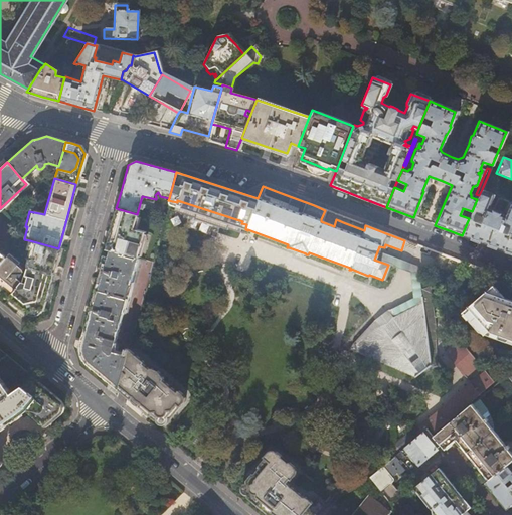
[(511,188),(509,196),(509,198),(510,199),(509,201),(493,195),(493,193),(482,189),(479,195),(477,199),(472,211),(469,218),(462,235),(483,243),(503,250),(511,227),(511,188)]
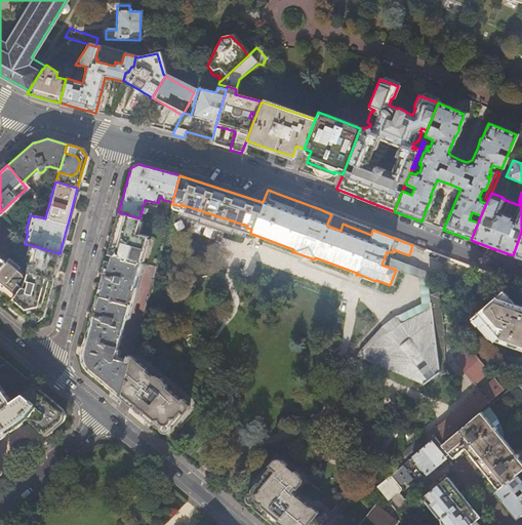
[(139,218),(118,212),(113,233),(107,254),(111,255),(138,263),(146,236),(135,233),(139,218)]
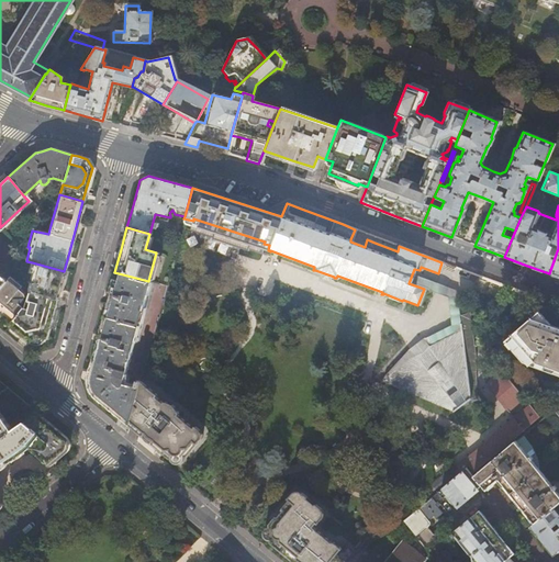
[(558,248),(549,273),(558,277),(558,248)]
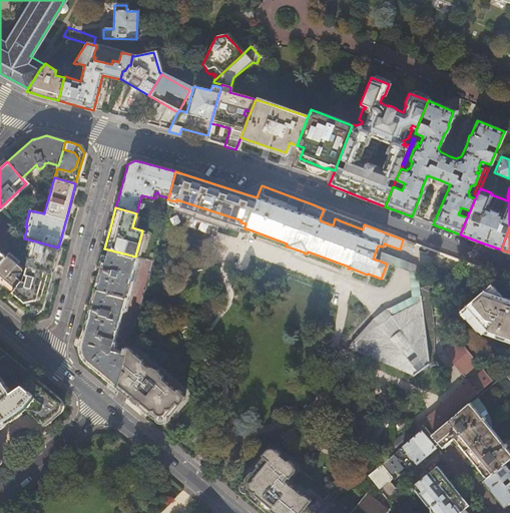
[(54,261),(58,247),(29,239),(27,248),(29,249),(26,264),(27,267),(51,273),(54,261)]
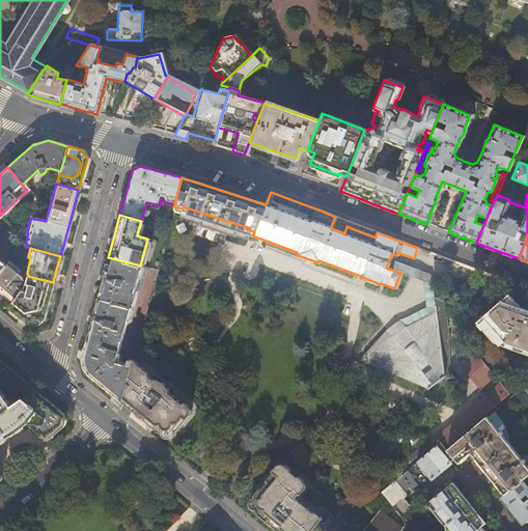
[(141,267),(140,266),(112,258),(108,272),(105,272),(102,281),(94,308),(87,335),(81,355),(81,359),(82,364),(84,369),(87,373),(98,383),(119,401),(131,362),(128,361),(126,366),(114,363),(141,267)]
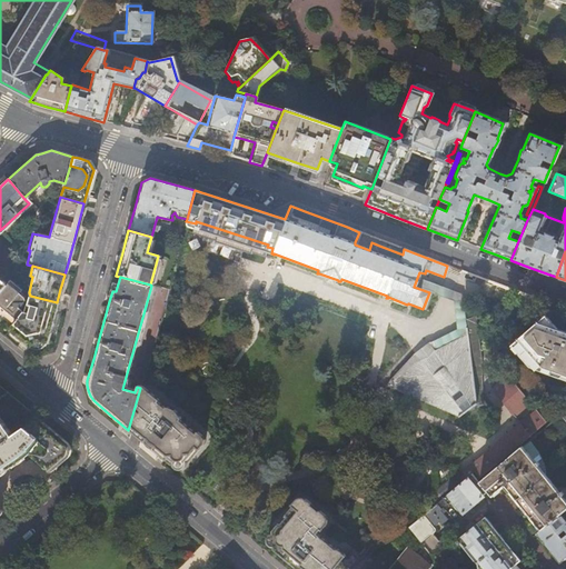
[(5,285),(0,290),(0,325),(7,330),(22,311),(22,310),(18,307),(20,305),(25,299),(23,297),(19,293),(20,291),(8,280),(5,285)]
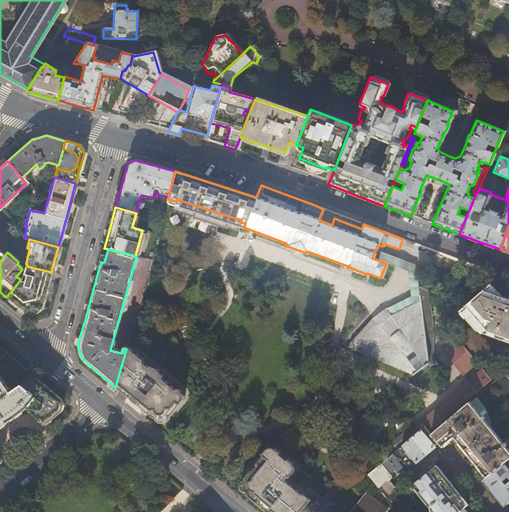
[(41,309),(51,272),(27,266),(24,274),(28,275),(26,281),(20,280),(6,297),(19,307),(25,313),(27,314),(30,314),(34,313),(36,312),(37,311),(39,309),(41,309)]
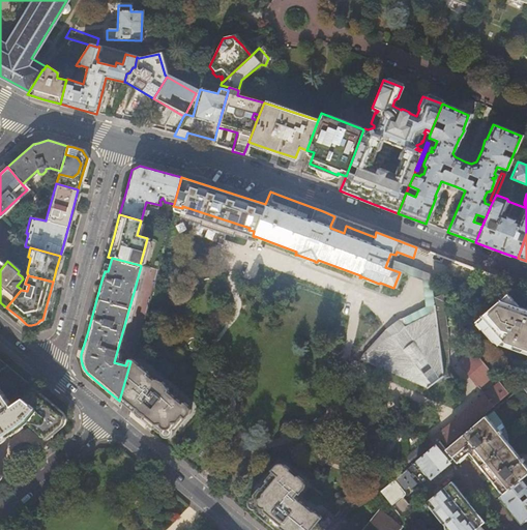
[(492,336),(526,349),(526,314),(516,310),(506,298),(479,321),(492,336)]
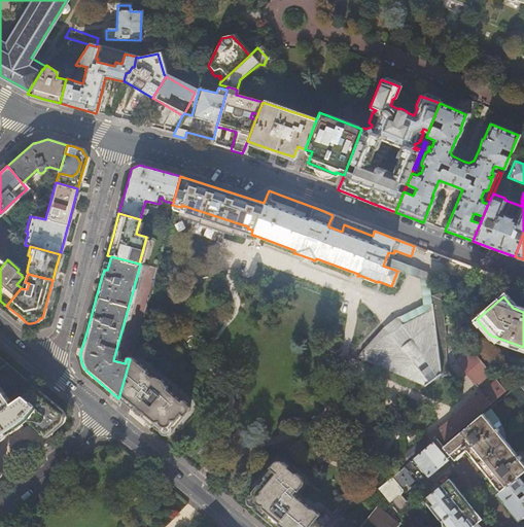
[(421,385),(422,386),(439,374),(437,362),(447,360),(442,320),(443,319),(442,307),(430,309),(429,304),(428,304),(429,309),(399,324),(396,318),(380,330),(361,353),(361,360),(363,360),(422,384),(421,385)]
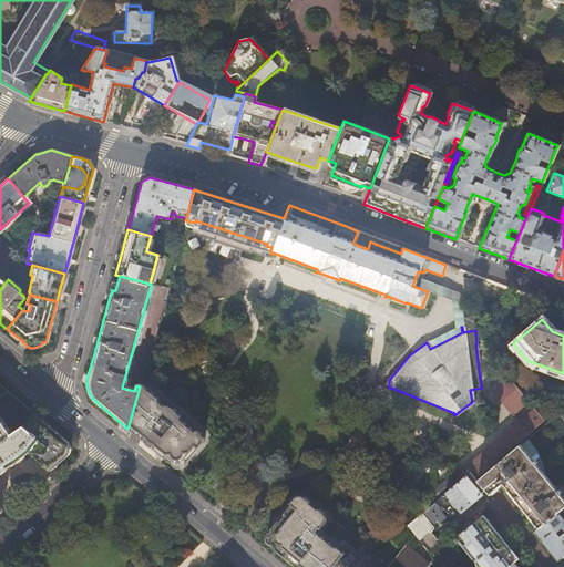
[(488,390),(512,419),(527,406),(527,405),(506,380),(501,384),(499,381),(488,390)]
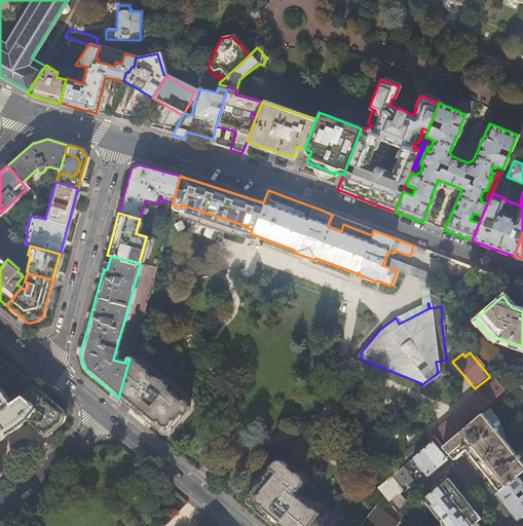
[(129,359),(118,398),(131,408),(132,407),(135,409),(136,410),(138,412),(139,414),(145,419),(149,423),(155,428),(158,427),(158,429),(159,431),(160,433),(162,433),(164,433),(166,433),(167,431),(170,429),(170,427),(172,426),(185,411),(187,409),(187,406),(187,405),(186,403),(181,399),(178,402),(163,389),(164,388),(153,378),(151,377),(150,378),(143,372),(144,370),(129,359)]
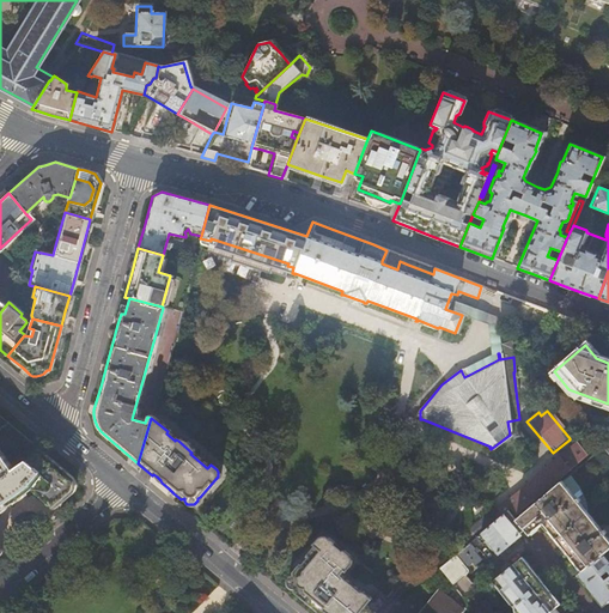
[(491,522),(505,510),(504,510),(506,508),(512,515),(584,455),(586,457),(594,451),(578,432),(571,438),(574,443),(495,508),(486,516),(491,522)]
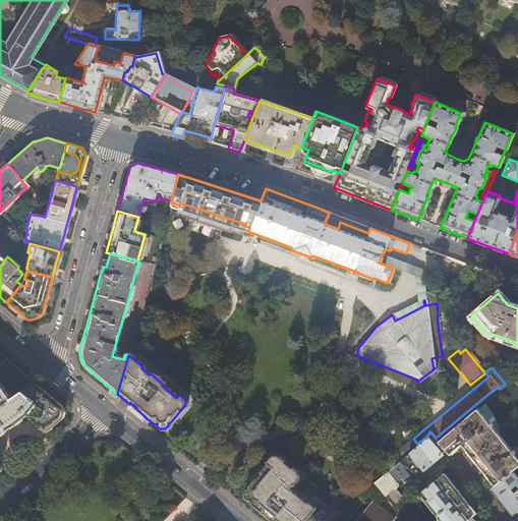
[(61,407),(59,405),(32,383),(8,399),(0,387),(0,432),(24,415),(45,432),(55,423),(61,419),(62,417),(63,414),(63,411),(63,410),(61,407)]
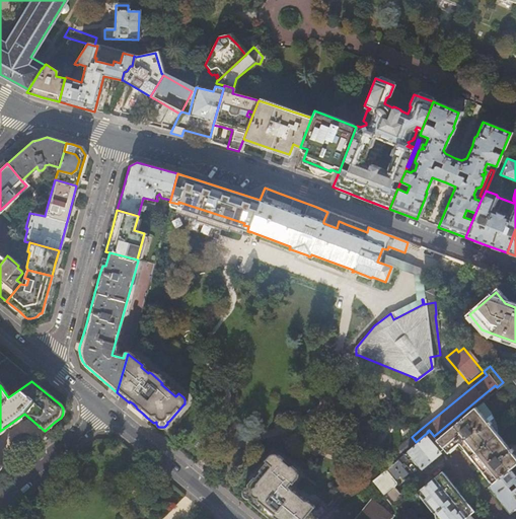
[(189,381),(187,383),(195,391),(197,388),(189,381)]
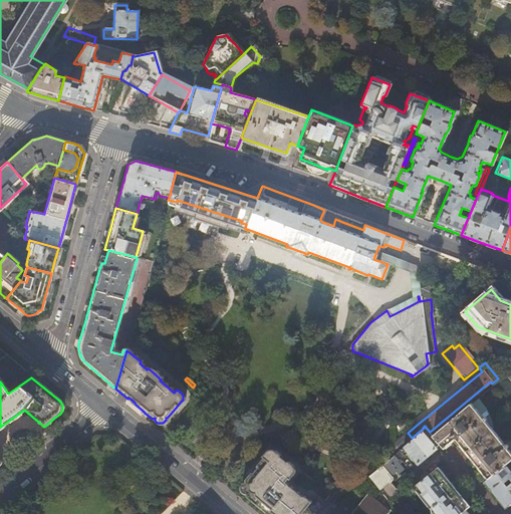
[(469,404),(430,436),(438,445),(441,448),(452,440),(455,444),(462,452),(490,430),(482,421),(484,419),(482,417),(480,418),(469,404)]
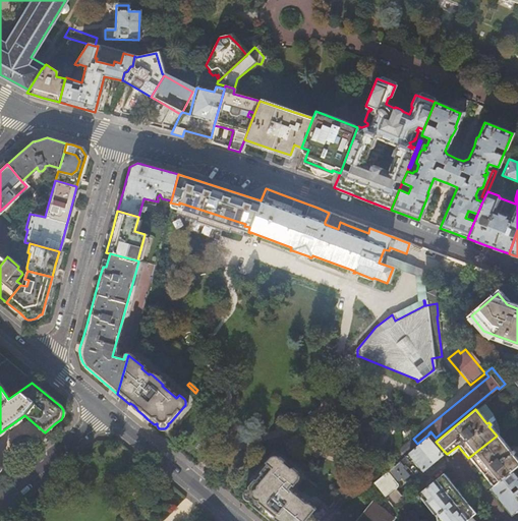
[(436,442),(429,433),(417,444),(402,457),(404,460),(406,458),(418,471),(426,465),(427,466),(435,461),(434,459),(444,451),(436,442)]
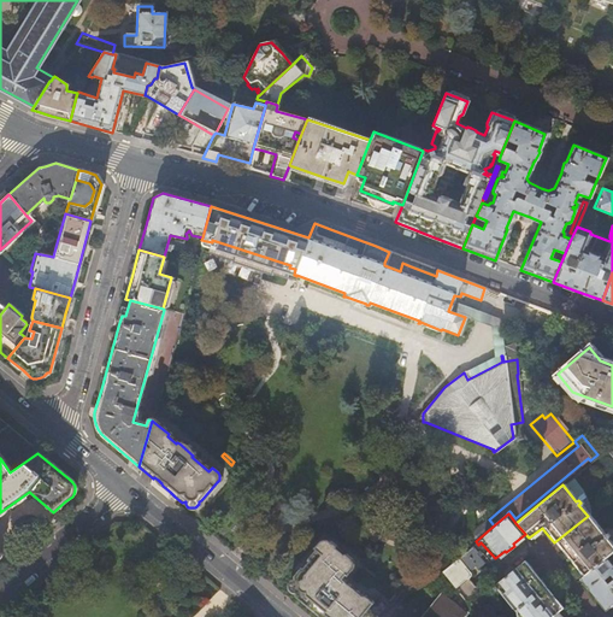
[(588,516),(554,542),(569,560),(582,576),(605,558),(612,551),(612,547),(605,538),(607,535),(605,533),(602,534),(588,516)]
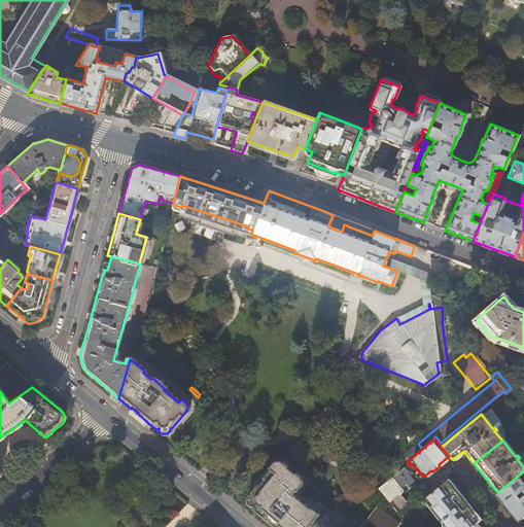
[(322,526),(330,518),(323,512),(319,518),(317,517),(318,516),(317,514),(314,511),(311,508),(310,510),(292,495),(295,491),(297,492),(301,488),(302,486),(303,484),(303,482),(302,480),(301,479),(281,462),(279,461),(276,462),(274,463),(269,468),(270,470),(251,493),(251,495),(249,496),(247,498),(246,499),(246,501),(247,503),(248,505),(249,506),(250,506),(252,506),(252,510),(254,512),(271,525),(273,526),(322,526)]
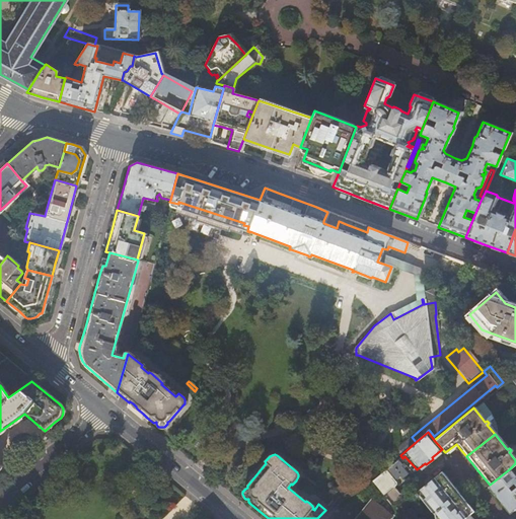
[(403,459),(402,458),(400,455),(370,479),(382,495),(381,496),(383,498),(392,510),(404,500),(403,498),(397,496),(390,487),(391,487),(392,487),(393,486),(393,485),(393,483),(391,480),(397,476),(398,477),(404,473),(402,471),(397,465),(403,459)]
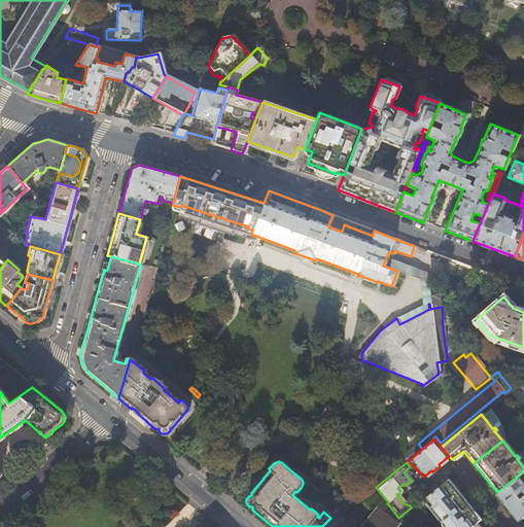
[(523,484),(522,484),(517,477),(497,492),(495,494),(517,520),(523,514),(523,484)]
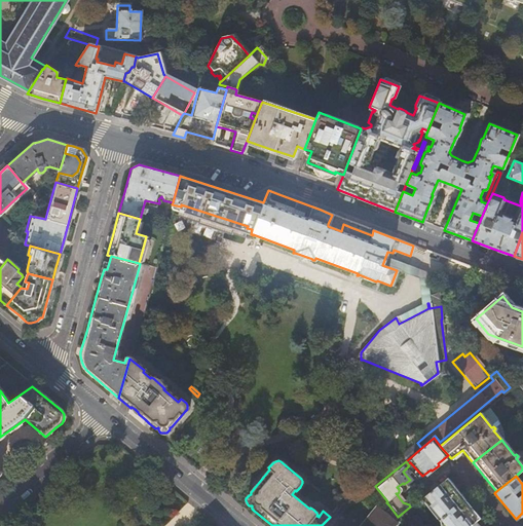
[(440,525),(469,525),(474,522),(478,519),(470,510),(456,493),(445,479),(419,499),(421,502),(423,501),(440,521),(440,525)]
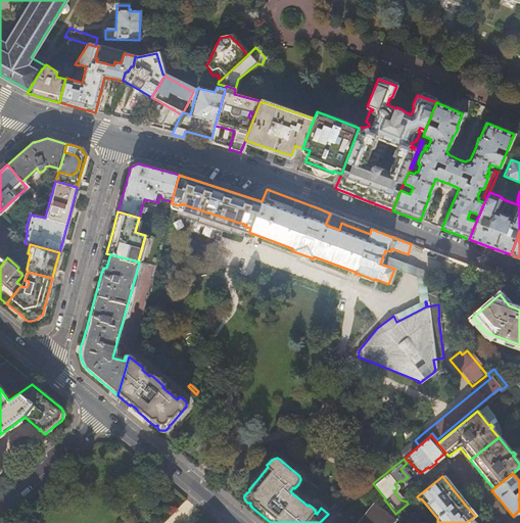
[(308,482),(306,483),(316,491),(317,489),(308,482)]
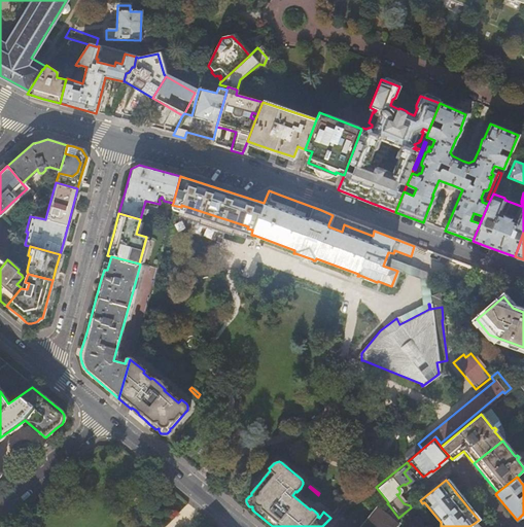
[(376,506),(358,526),(395,526),(397,525),(395,523),(399,519),(398,518),(389,505),(386,510),(380,502),(376,506)]
